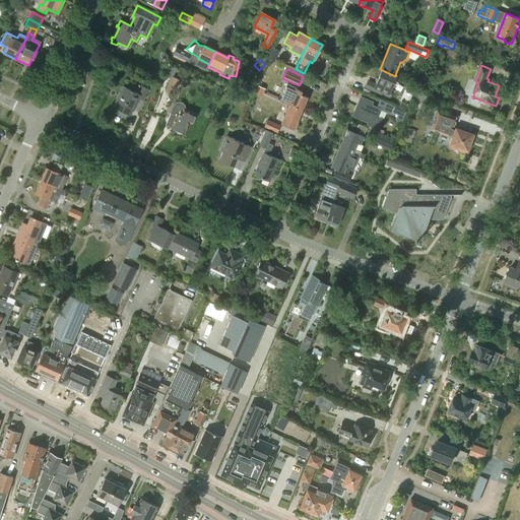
[(388,93),(395,76),(380,69),(377,75),(379,75),(375,84),(368,81),(365,87),(378,92),(379,89),(388,93)]
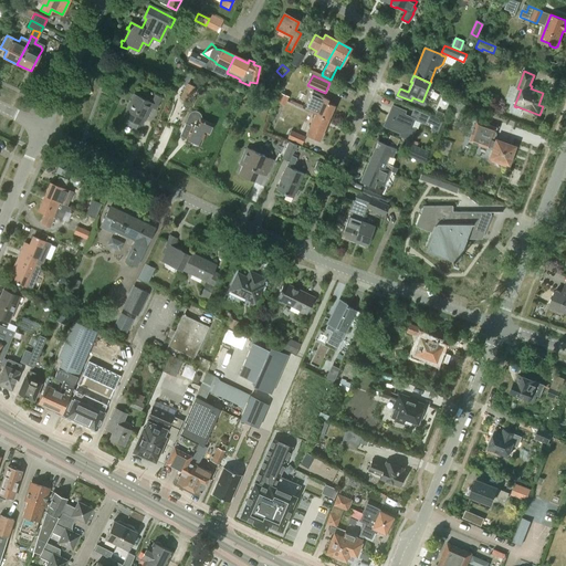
[(191,103),(197,88),(186,84),(179,97),(191,103)]
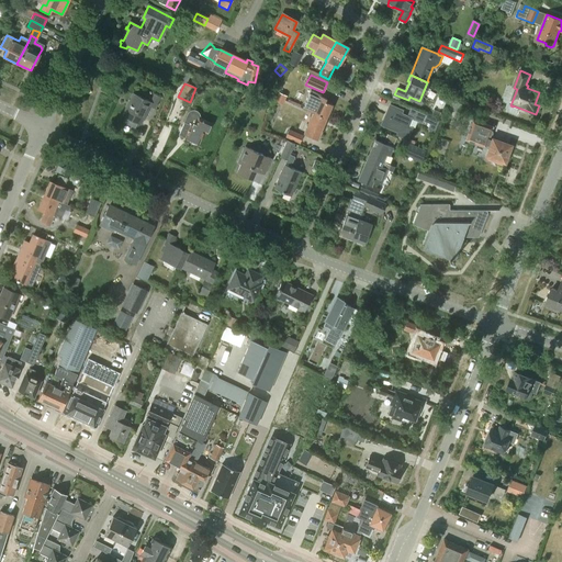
[(326,119),(333,105),(319,100),(321,97),(311,92),(303,109),(312,113),(326,119)]
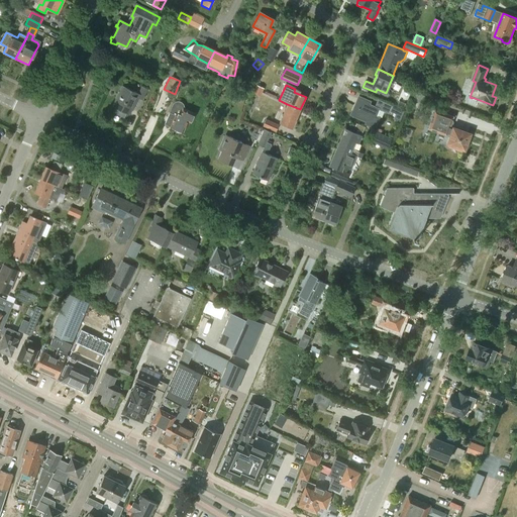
[(138,94),(122,87),(112,106),(115,107),(113,112),(123,117),(125,112),(128,114),(135,98),(141,100),(146,90),(141,87),(138,94)]
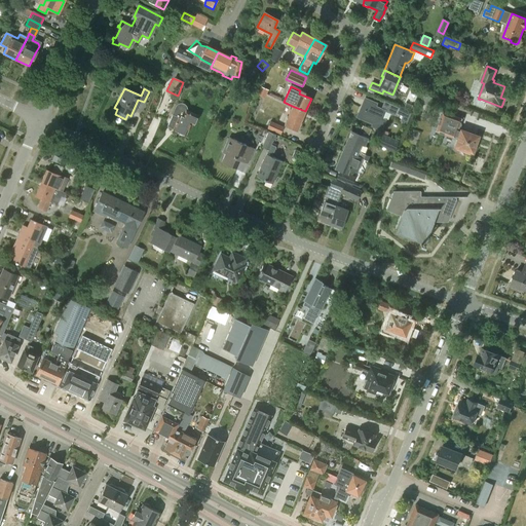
[(431,98),(421,95),(419,102),(428,106),(431,98)]
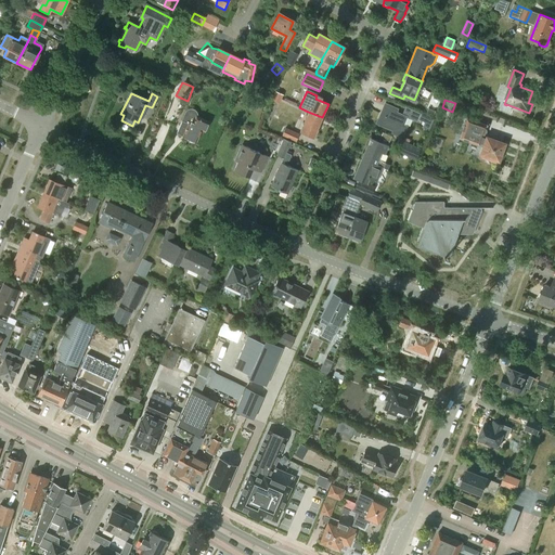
[(401,137),(405,127),(402,126),(405,117),(395,113),(396,110),(385,105),(377,124),(394,130),(392,132),(401,137)]
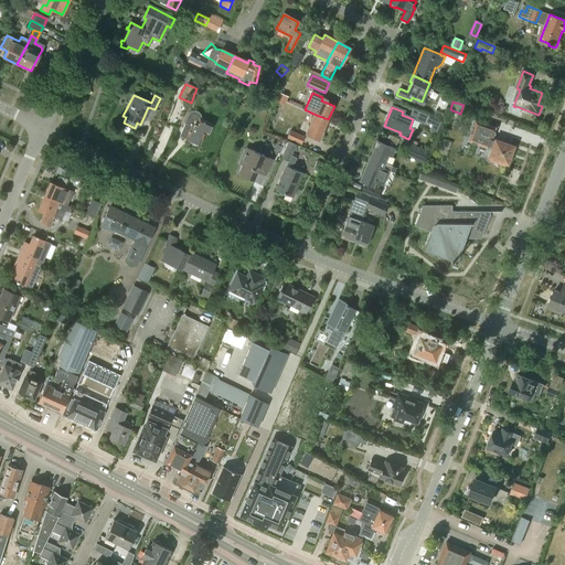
[(208,134),(212,124),(201,119),(201,116),(200,114),(198,112),(195,110),(192,110),(189,113),(188,115),(185,124),(180,136),(199,145),(204,132),(208,134)]
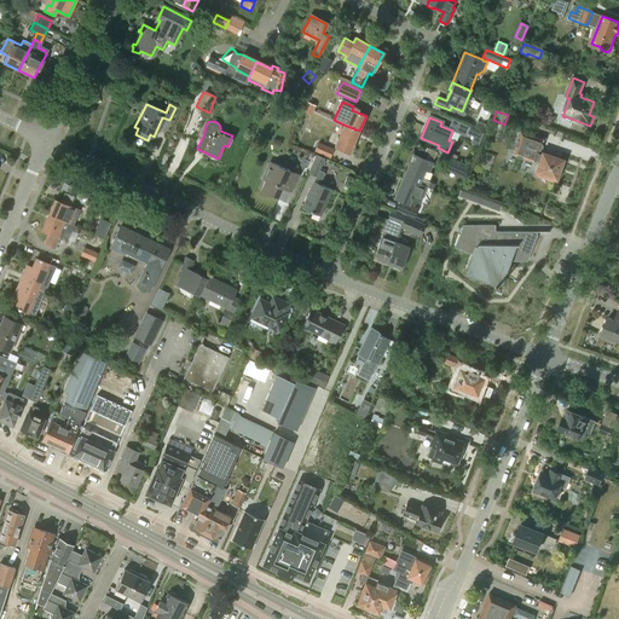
[(473,137),(470,143),(478,146),(482,133),(461,123),(457,133),(464,137),(466,134),(473,137)]
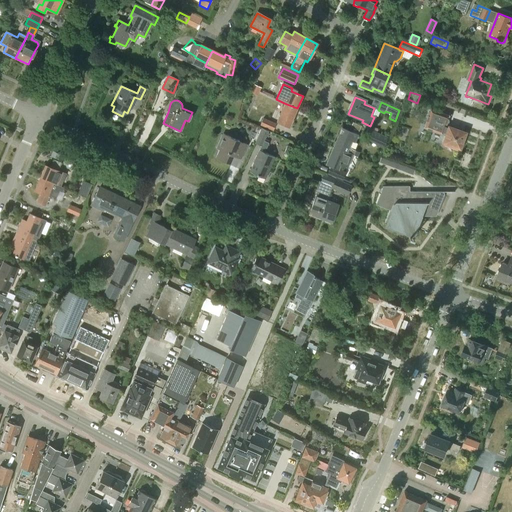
[(288,128),(291,121),(297,108),(284,103),(276,122),(288,128)]
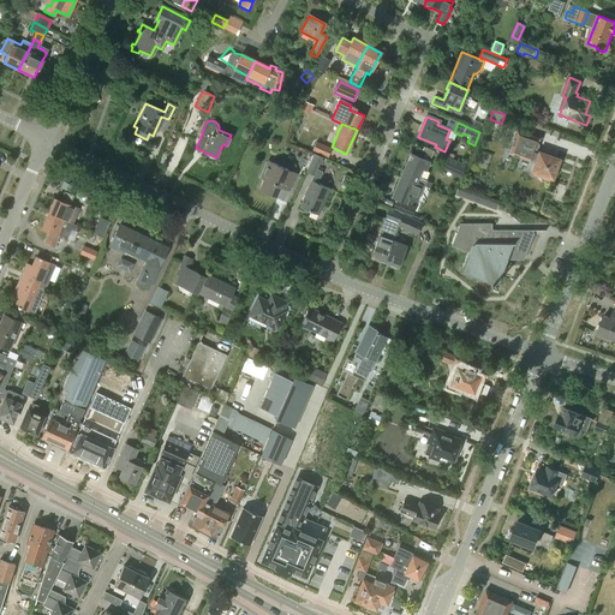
[(531,161),(536,162),(532,172),(533,172),(532,174),(549,180),(549,178),(551,179),(553,177),(555,177),(556,172),(555,171),(556,168),(557,168),(560,162),(559,162),(559,160),(538,153),(538,154),(536,153),(542,137),(529,132),(527,136),(517,132),(509,153),(531,161)]
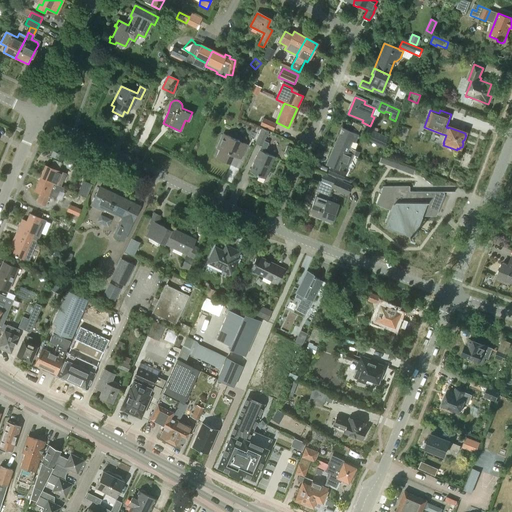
[(272,131),(275,124),(262,118),(259,125),(272,131)]
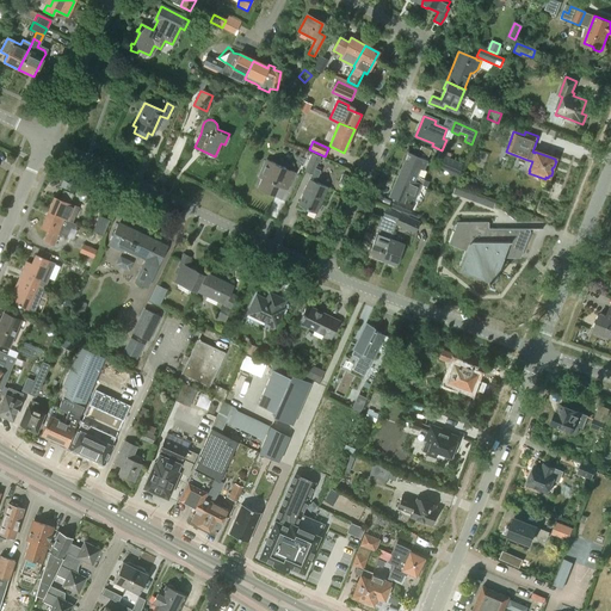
[(426,160),(430,150),(421,147),(417,156),(407,153),(397,174),(420,184),(420,185),(426,187),(429,181),(415,176),(419,168),(423,170),(426,161),(426,160)]
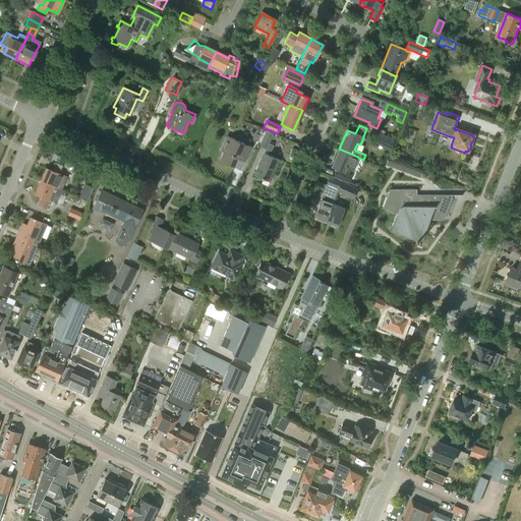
[(390,151),(395,139),(373,130),(369,139),(390,151)]
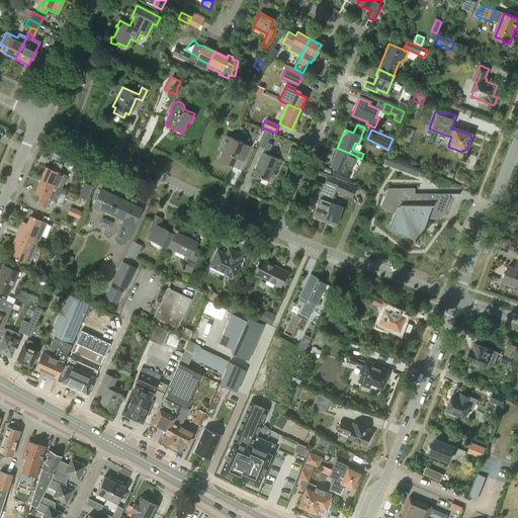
[(268,182),(278,160),(268,155),(272,146),(268,144),(272,134),(265,131),(258,145),(265,149),(253,175),(268,182)]
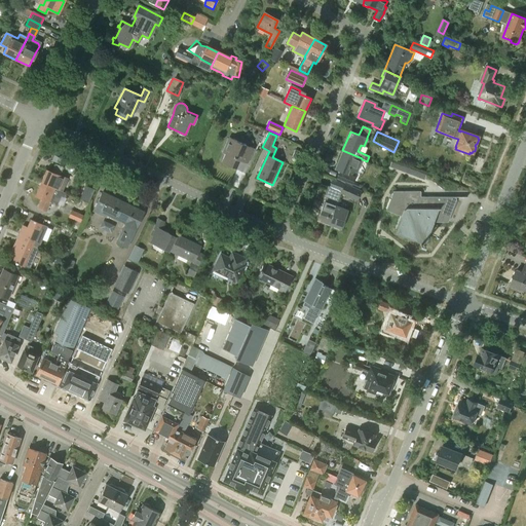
[(248,163),(254,149),(246,145),(247,145),(229,138),(222,153),(225,154),(222,161),(235,167),(238,160),(248,163)]
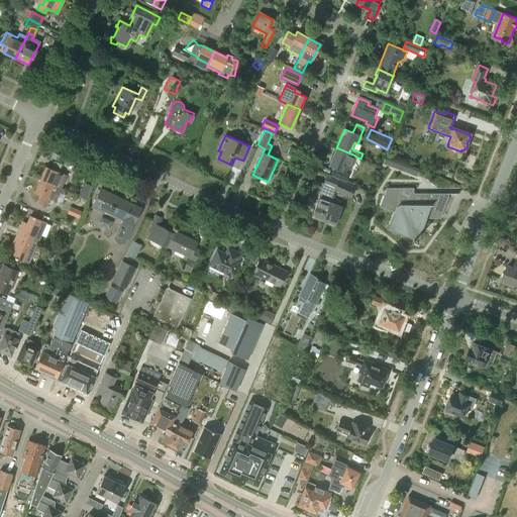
[(350,169),(355,157),(355,156),(336,147),(329,166),(334,168),(331,176),(345,182),(348,174),(341,171),(343,166),(350,169)]
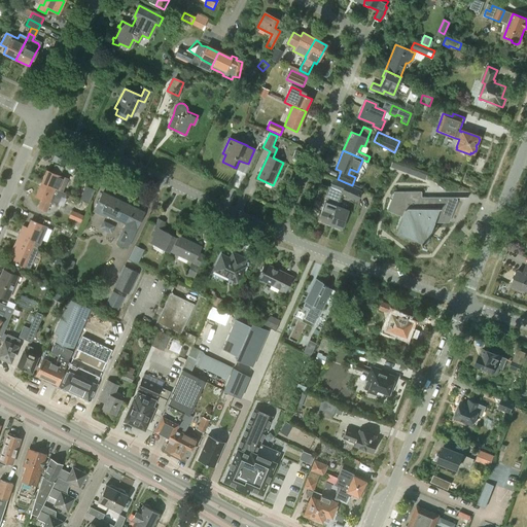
[(61,161),(62,160),(54,155),(54,156),(51,161),(59,165),(61,161)]
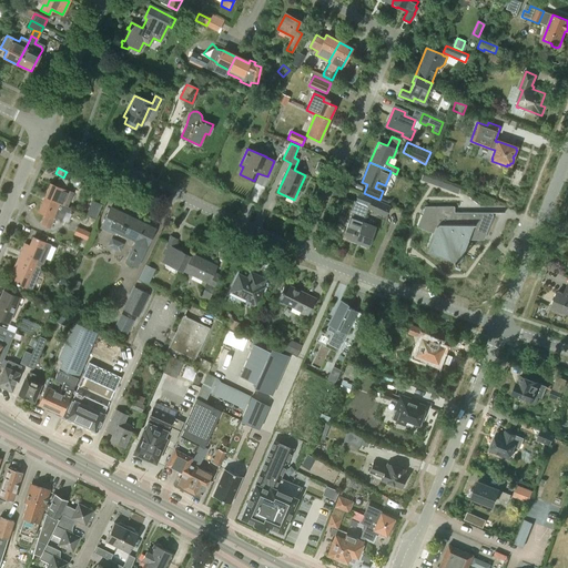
[(462,199),(464,192),(423,178),(421,184),(462,199)]
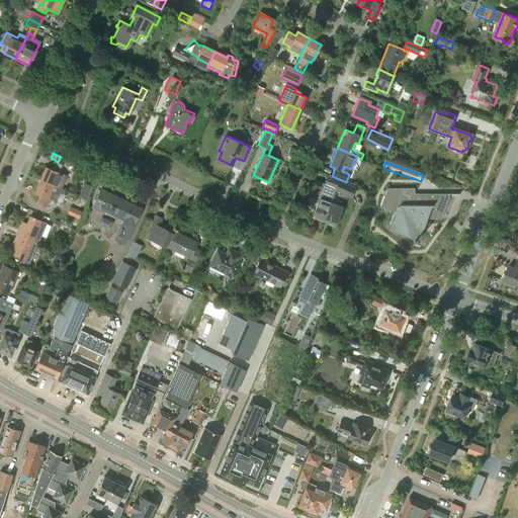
[(53,186),(59,173),(46,168),(40,180),(53,186)]
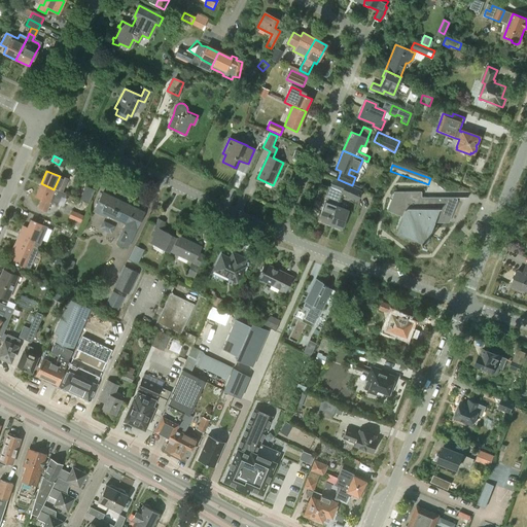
[(330,187),(326,197),(318,220),(329,225),(337,207),(341,194),(345,184),(334,180),(330,187)]
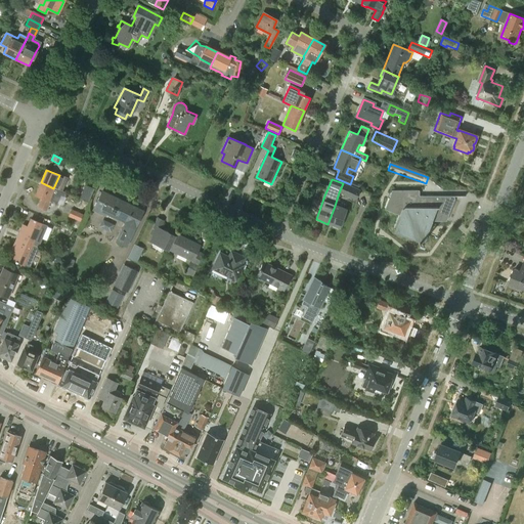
[(64,192),(53,188),(41,182),(35,195),(41,198),(37,207),(46,211),(49,203),(55,205),(59,195),(63,198),(64,192)]
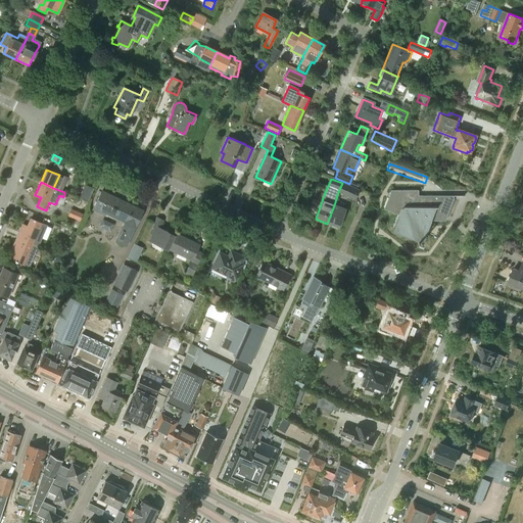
[(354,199),(359,190),(342,183),(338,192),(343,194),(354,199)]
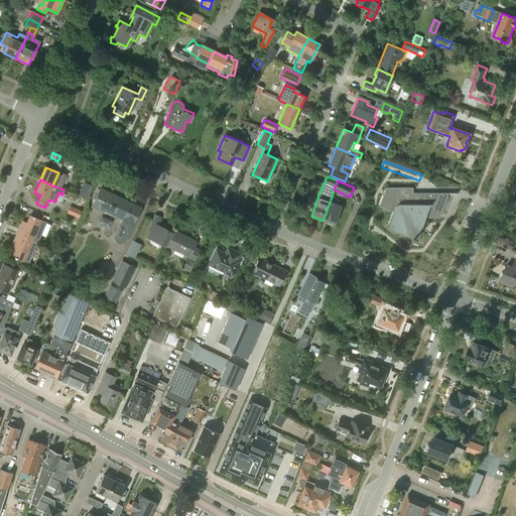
[(439,219),(441,214),(448,198),(448,197),(447,195),(446,194),(412,194),(412,187),(385,187),(378,207),(393,213),(388,227),(416,238),(425,218),(439,219)]
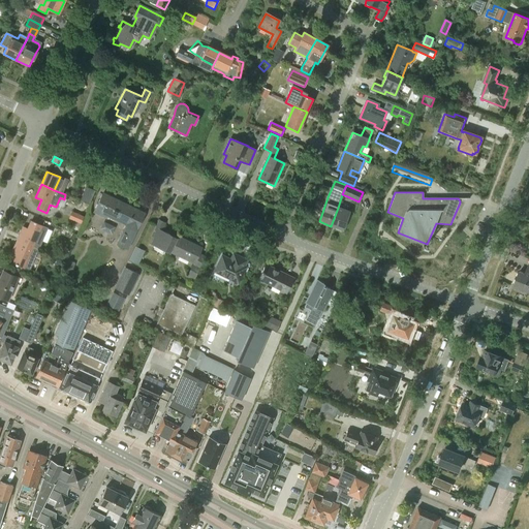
[(126,249),(144,214),(102,194),(93,213),(105,219),(106,216),(125,225),(116,244),(126,249)]
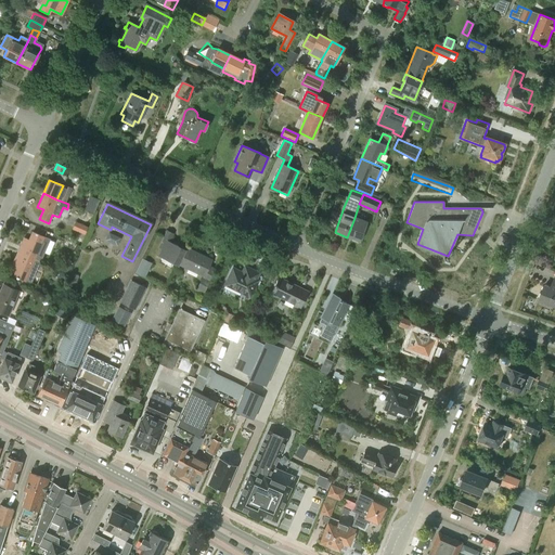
[(359,242),(366,222),(355,218),(347,237),(359,242)]
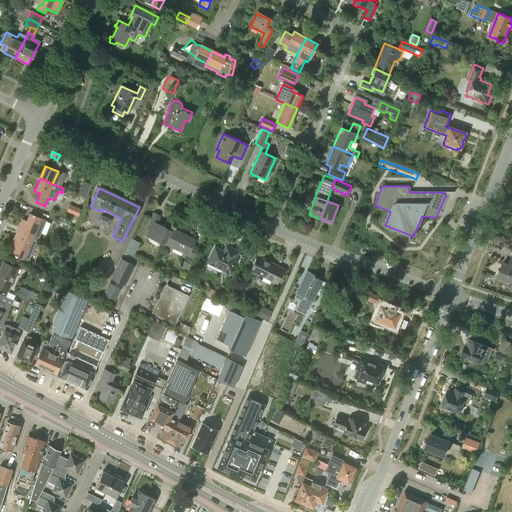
[(78,216),(81,209),(69,204),(66,211),(78,216)]
